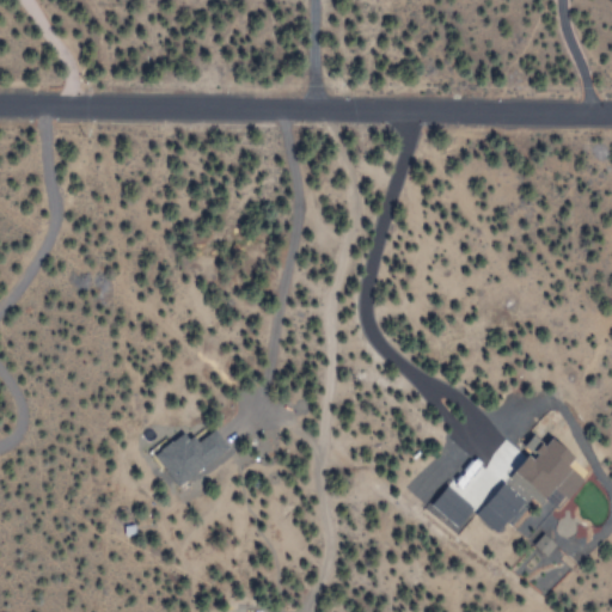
[(227,450),(213,429),(195,441),(188,430),(153,454),(175,485),(227,450)]
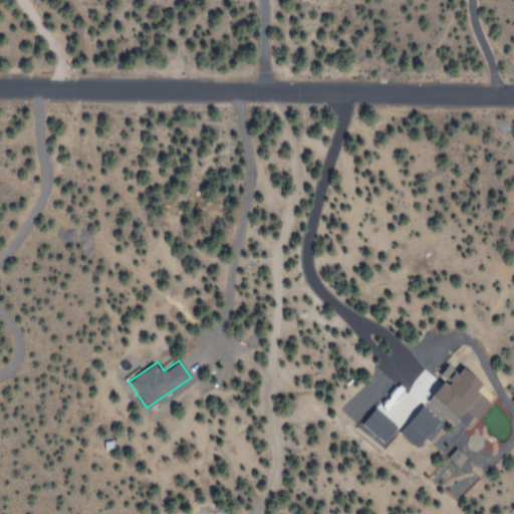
[(457,418),(485,387),(461,364),(433,396),(457,418)]
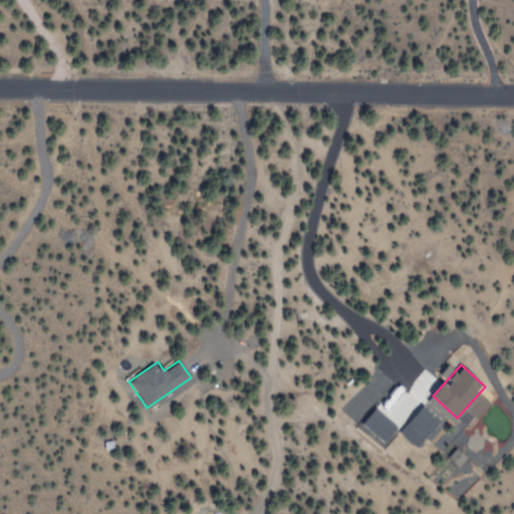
[(408,420),(421,437),(438,423),(425,406),(408,420)]
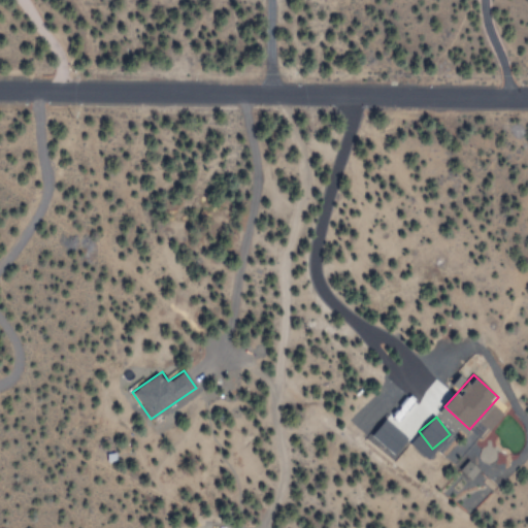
[(373,434),(396,455),(409,438),(388,419),(373,434)]
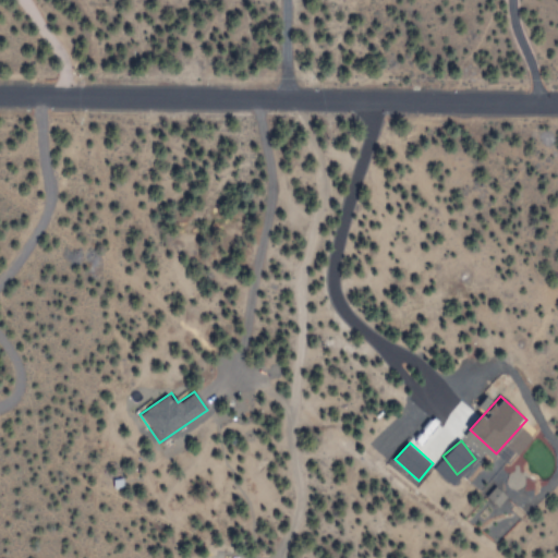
[(488,498),(501,506),(508,494),(495,486),(488,498)]
